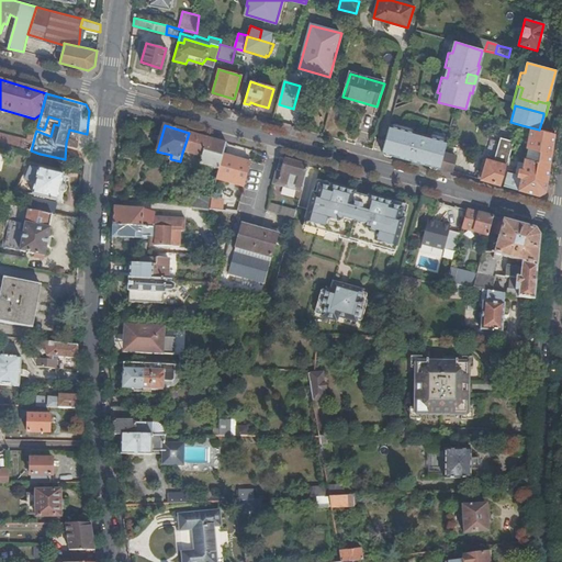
[(384,153),(393,155),(400,130),(389,126),(382,153),(384,153)]
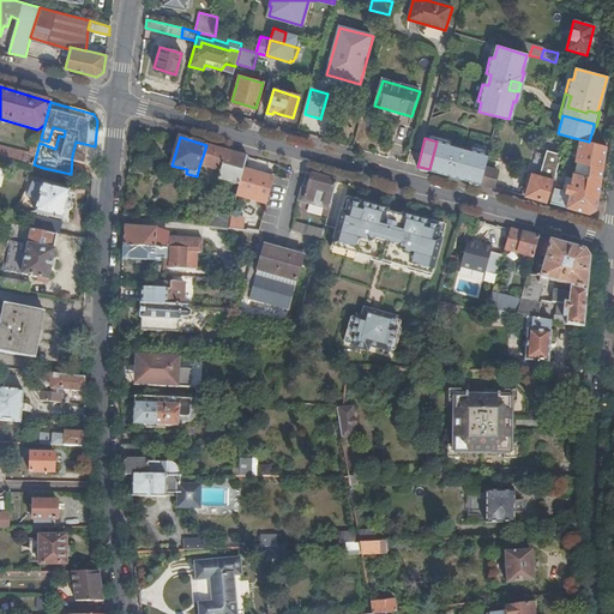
[(600,186),(606,146),(589,142),(579,139),(576,155),(567,152),(566,156),(576,160),(575,162),(590,166),(588,176),(573,173),(571,179),(565,178),(561,191),(553,188),(549,203),(588,215),(596,210),(600,186)]
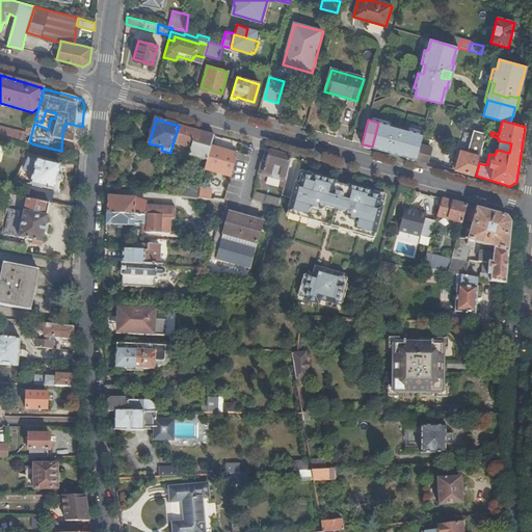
[(416,159),(420,145),(423,134),(378,123),(372,147),(406,157),(414,159),(416,159)]
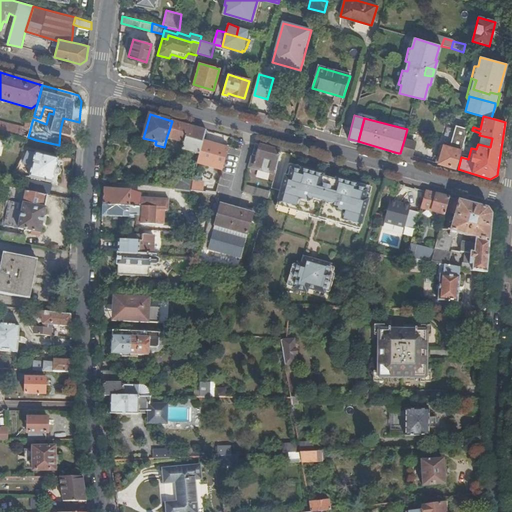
[(25,128),(0,121),(0,130),(28,137),(32,122),(26,120),(25,128)]
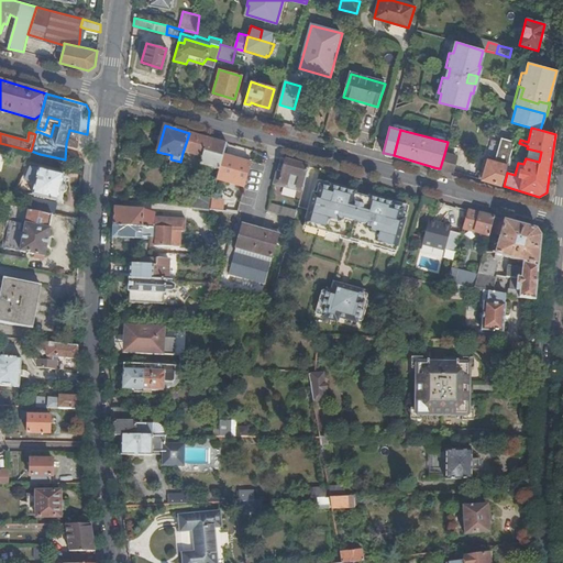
[(227,143),(189,133),(183,153),(202,158),(200,165),(219,169),(223,157),(227,143)]
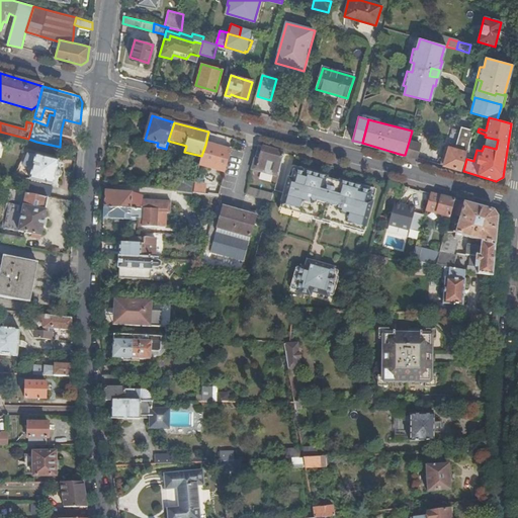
[(442,165),(460,171),(468,142),(462,141),(459,152),(446,148),(442,165)]
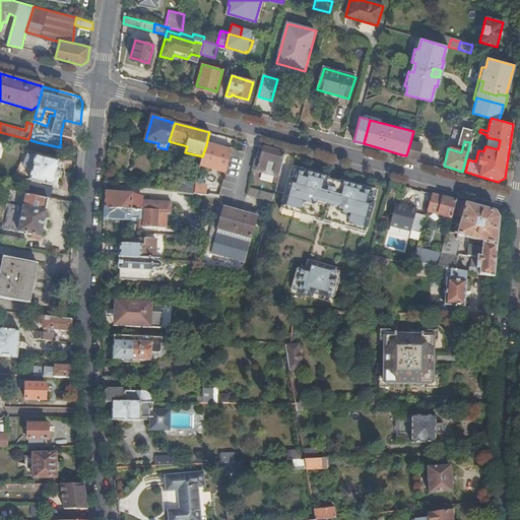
[(406,155),(417,158),(421,145),(410,142),(406,155)]
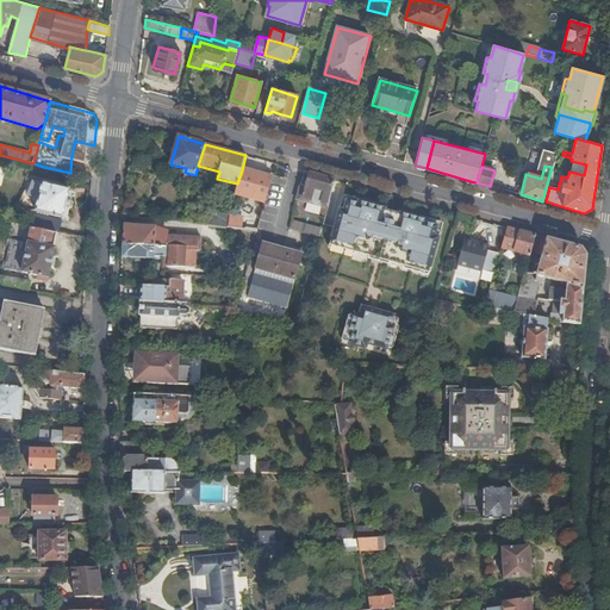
[(242,170),(237,184),(235,193),(266,201),(272,179),(242,170)]
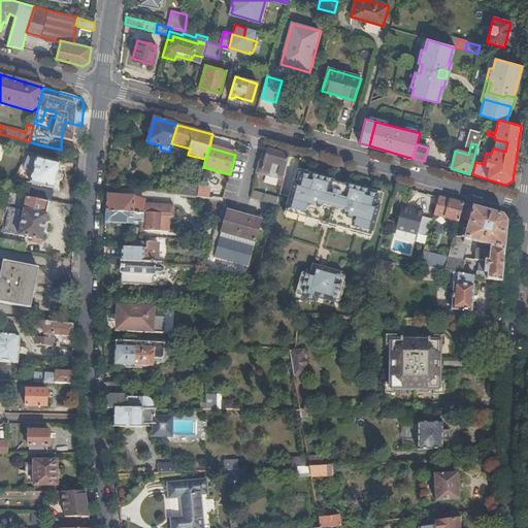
[(289,156),(264,149),(256,173),(283,180),(289,156)]
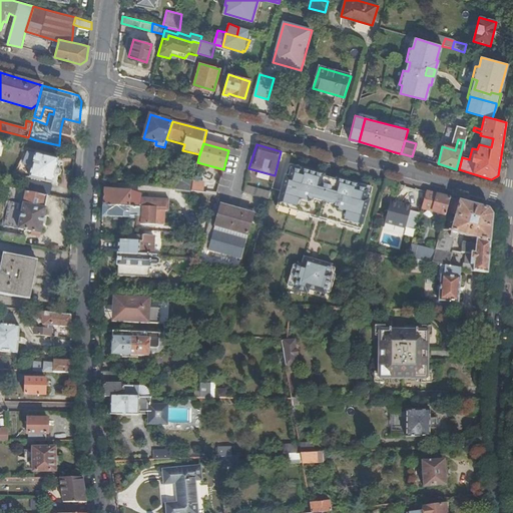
[(162,155),(164,147),(156,145),(154,152),(162,155)]
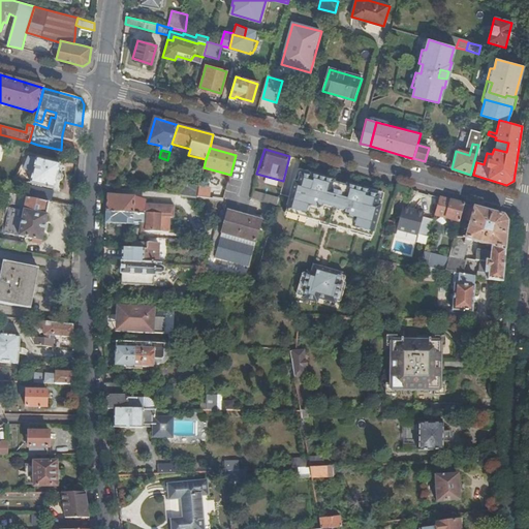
[(36,159),(31,183),(54,188),(59,164),(36,159)]
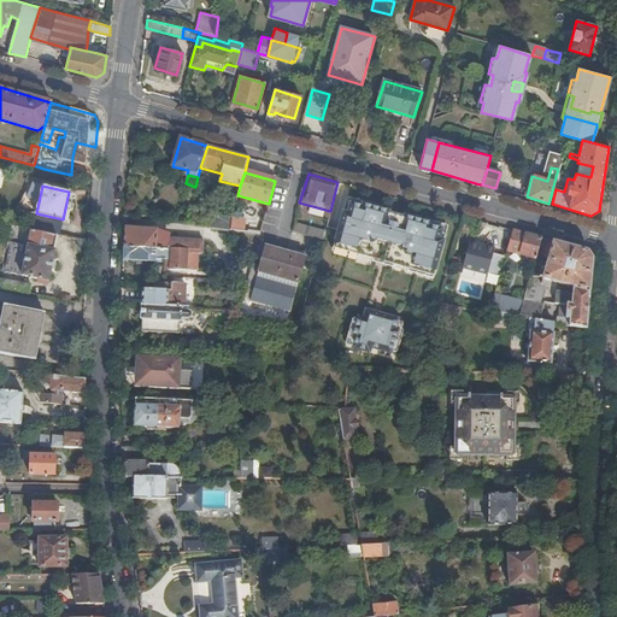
[(366,256),(380,211),(362,206),(360,209),(354,206),(352,207),(350,209),(347,211),(346,216),(342,216),(333,248),(357,256),(357,258),(365,260),(366,256)]
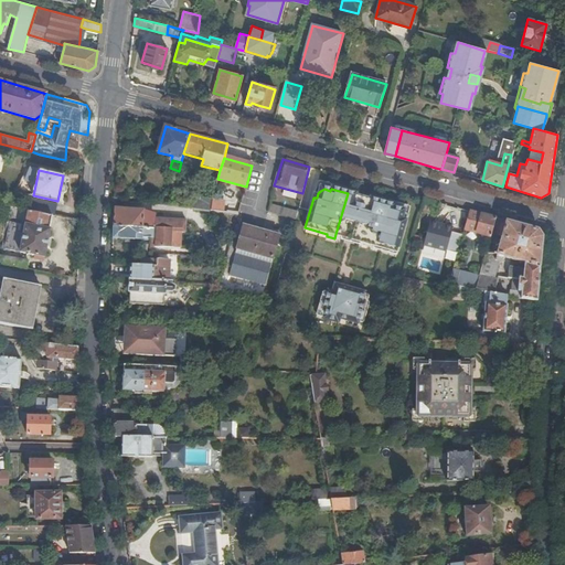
[(379,201),(348,193),(336,234),(369,243),(379,201)]
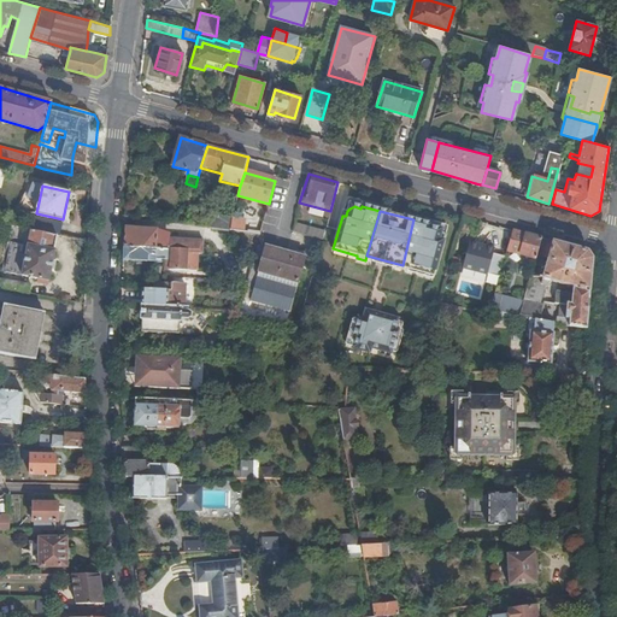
[(218,217),(218,216),(210,215),(207,229),(212,230),(229,233),(230,222),(231,219),(218,217)]
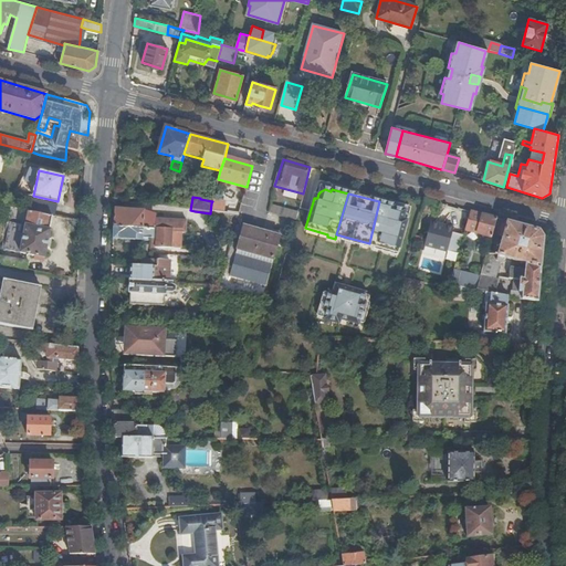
[(52,216),(54,216),(56,205),(30,199),(27,210),(29,210),(52,216)]
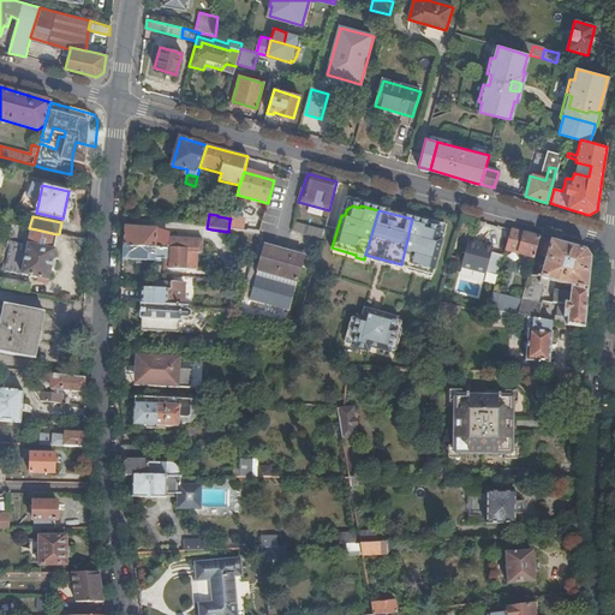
[(476,221),(463,218),(458,232),(472,236),(476,221)]
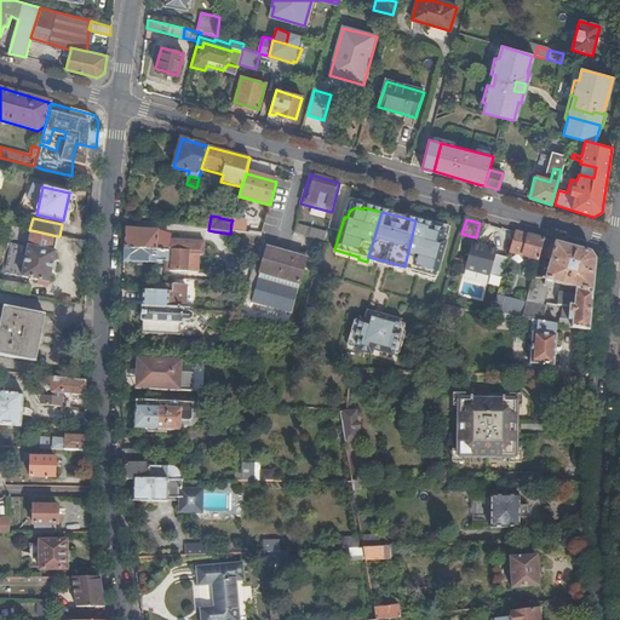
[(434,225),(415,220),(405,267),(403,271),(413,274),(414,273),(437,279),(446,247),(441,245),(443,237),(443,234),(441,230),(432,229),(434,225)]
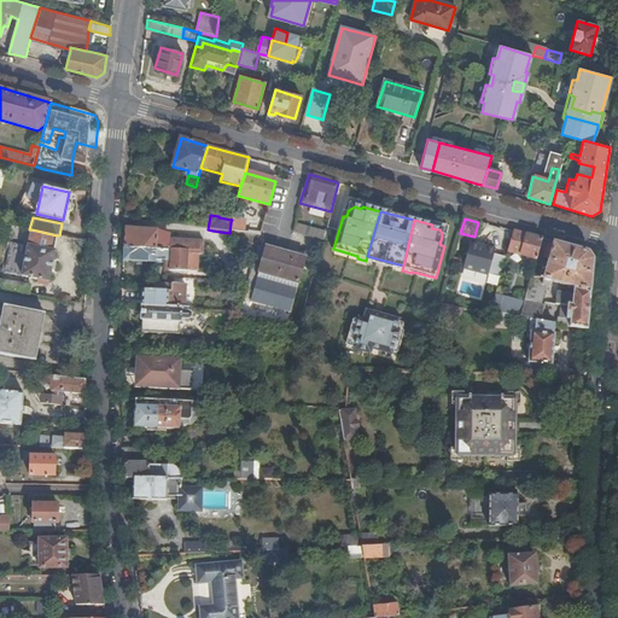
[(126,227),(124,248),(157,249),(157,229),(126,227)]
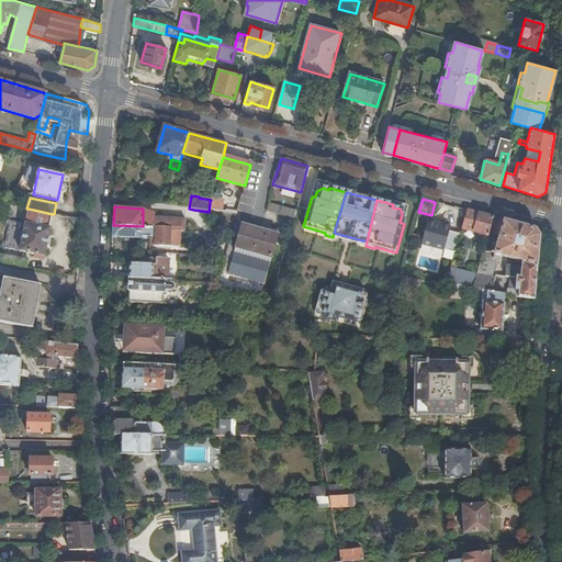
[(48,228),(52,214),(29,209),(26,222),(20,250),(44,255),(51,228),(48,228)]
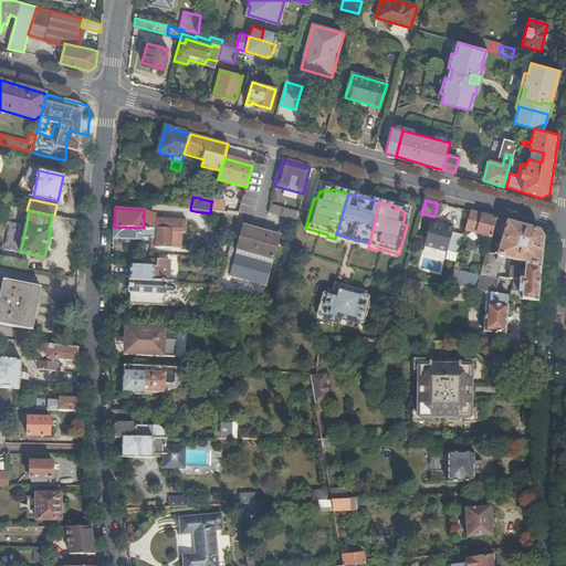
[(470,212),(465,230),(492,238),(496,219),(470,212)]
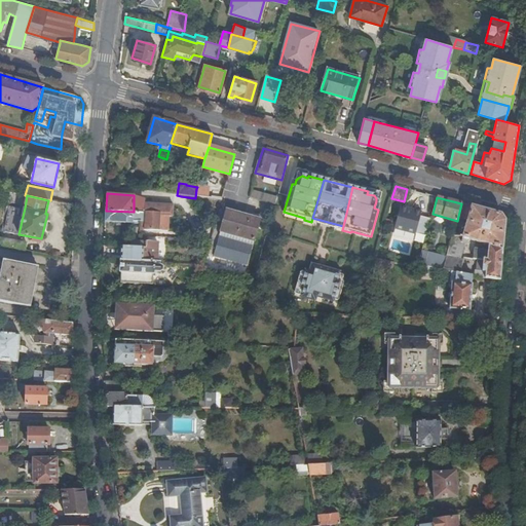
[(19,234),(25,208),(9,204),(4,230),(19,234)]
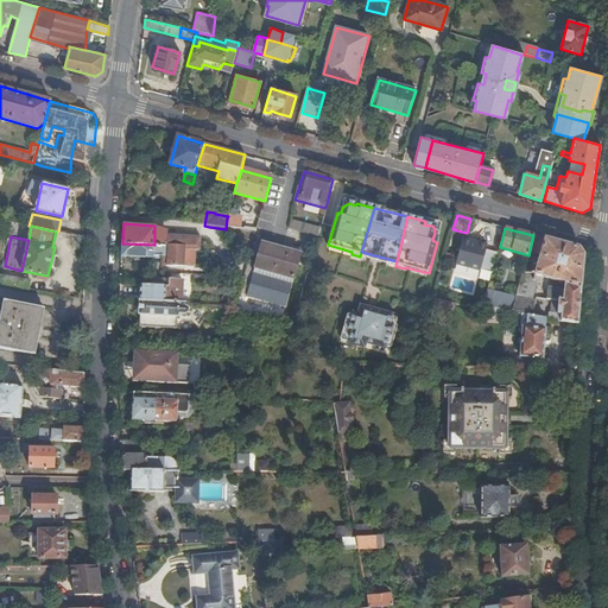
[(580,248),(537,236),(532,254),(540,255),(536,276),(563,283),(563,291),(548,286),(544,298),(557,301),(556,314),(550,314),(550,321),(578,325),(584,255),(580,248)]
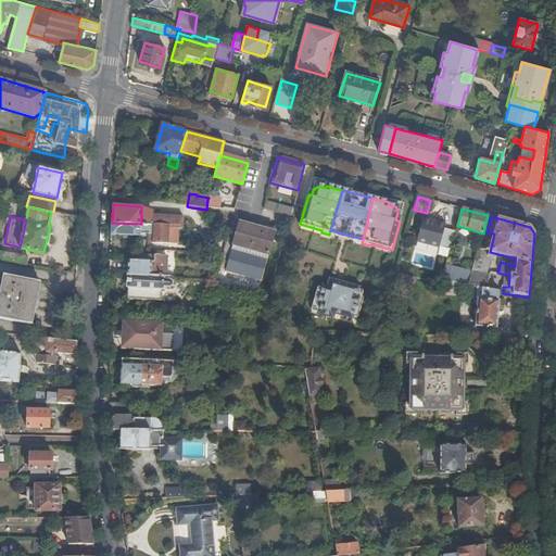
[(424,218),(417,242),(439,249),(446,225),(424,218)]
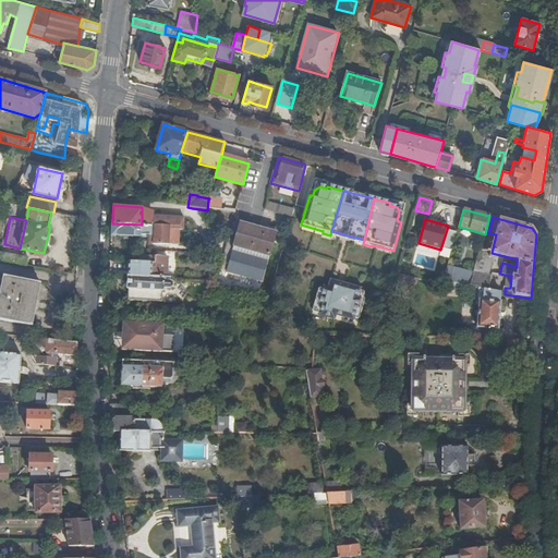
[(226,271),(240,223),(232,222),(226,244),(222,257),(219,269),(226,271)]
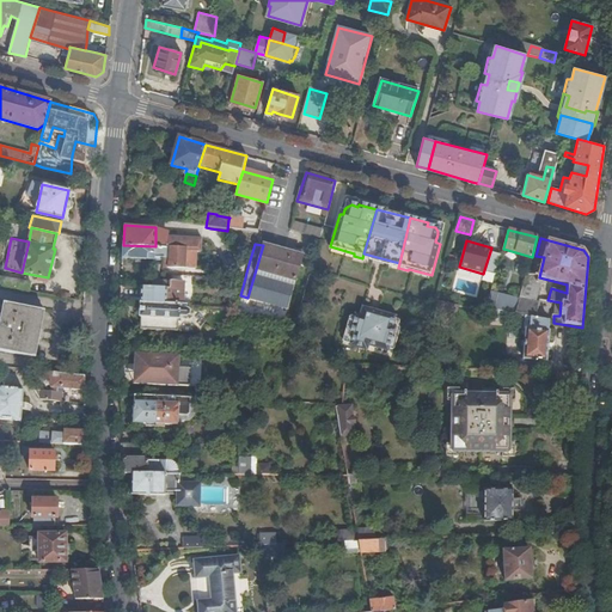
[(123,245),(122,258),(153,261),(153,257),(163,257),(169,258),(170,248),(155,246),(123,245)]
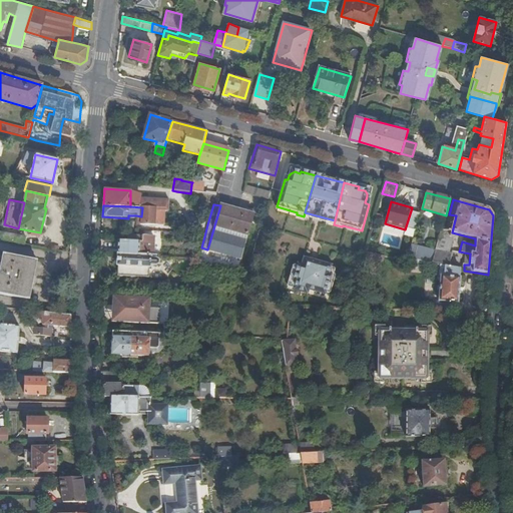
[(220,205),(207,249),(239,260),(252,215),(220,205)]
